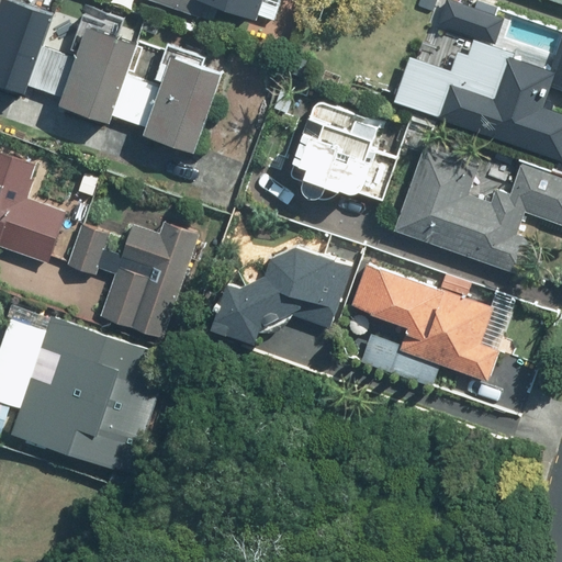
[(0,83),(25,92),(27,87),(42,45),(53,14),(9,0),(1,0),(0,3),(0,83)]
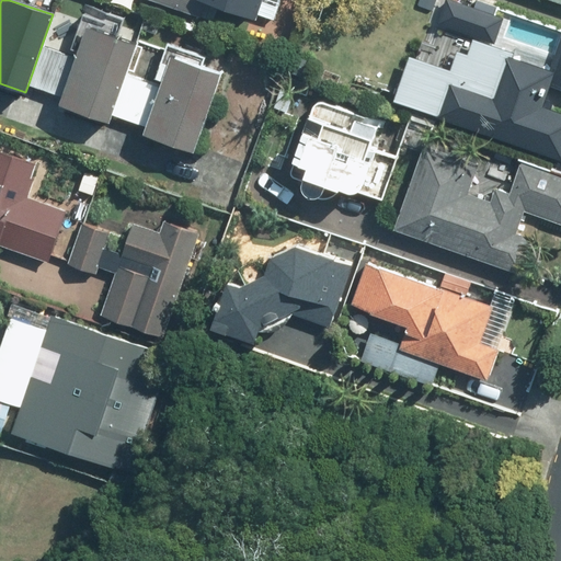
[(152,0),(198,15),(203,2),(196,0),(152,0)]
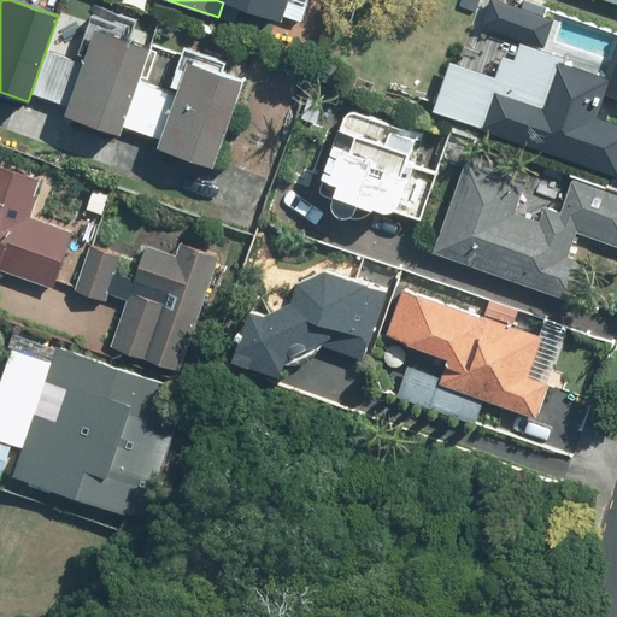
[(216,0),(223,3),(282,22),(288,0),(216,0)]
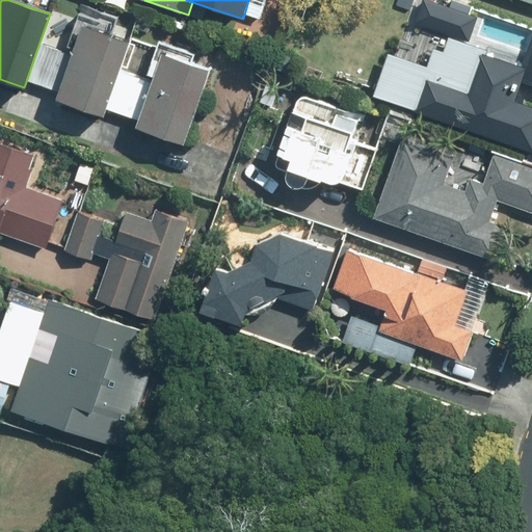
[(479,16),(429,0),(422,0),(416,22),(472,40),(479,16)]
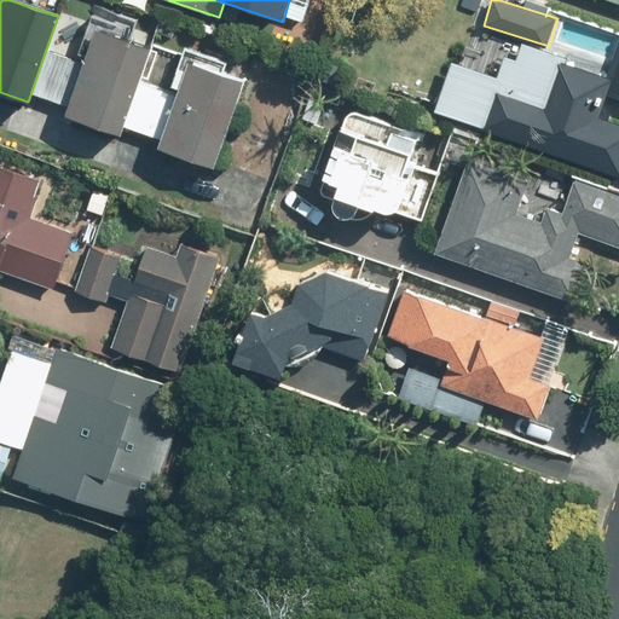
[(85,62),(46,50),(30,96),(70,109),(67,117),(123,136),(126,128),(142,81),(152,48),(96,29),(85,62)]
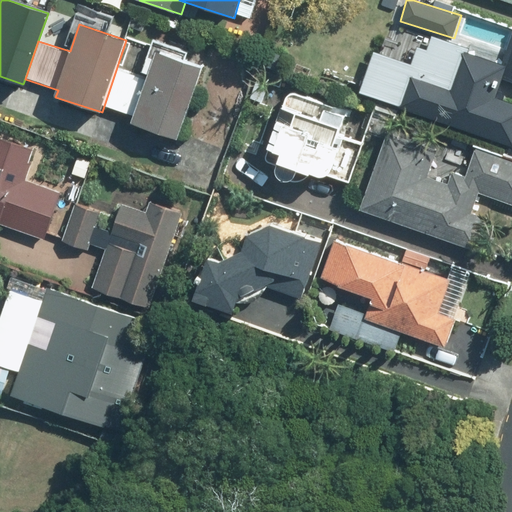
[(511,29),(511,30),(500,63),(469,53),(471,48),(432,35),(427,49),(418,46),(412,65),(373,52),(359,94),(511,144),(509,155),(511,155),(511,102),(496,98),(502,78),(511,81),(511,29)]
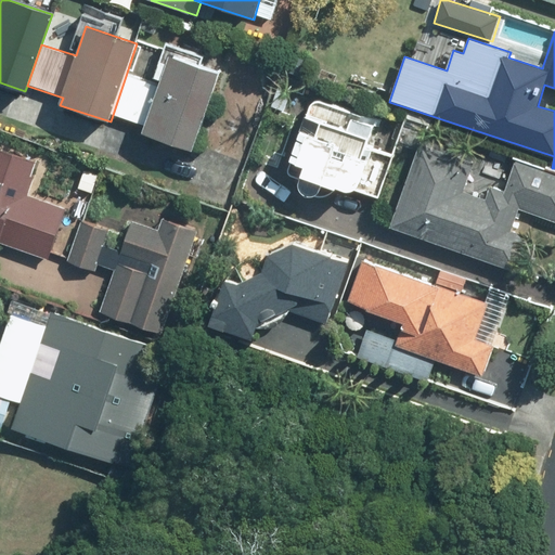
[(158,84),(127,73),(113,115),(144,126),(142,134),(192,151),(219,73),(167,55),(158,84)]
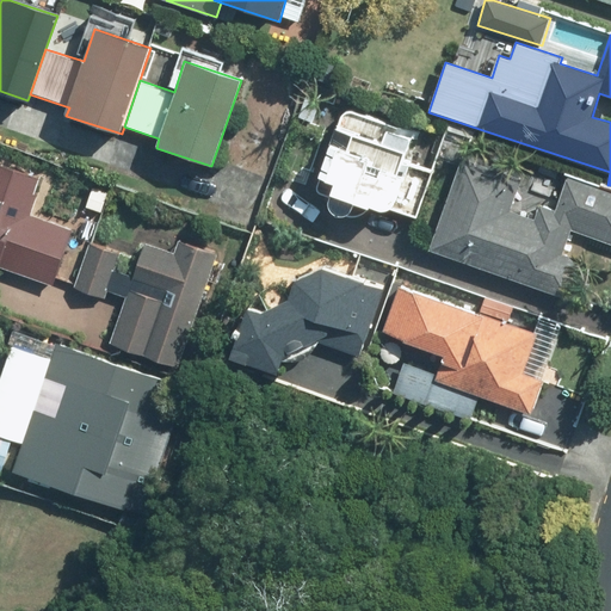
[(353,110),(341,115),(315,189),(331,193),(328,201),(331,210),(337,215),(347,214),(355,202),(370,207),(382,209),(390,208),(417,217),(443,140),(353,110)]
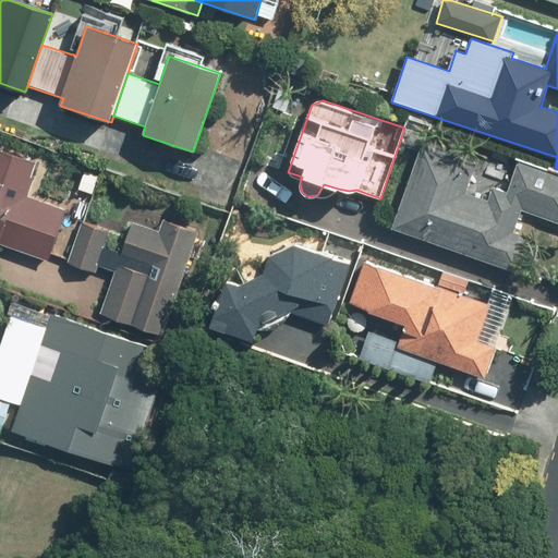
[(421,145),(392,229),(518,270),(530,237),(513,231),(521,210),(557,222),(557,178),(518,165),(508,192),(494,187),(488,201),(466,193),(476,164),(421,145)]
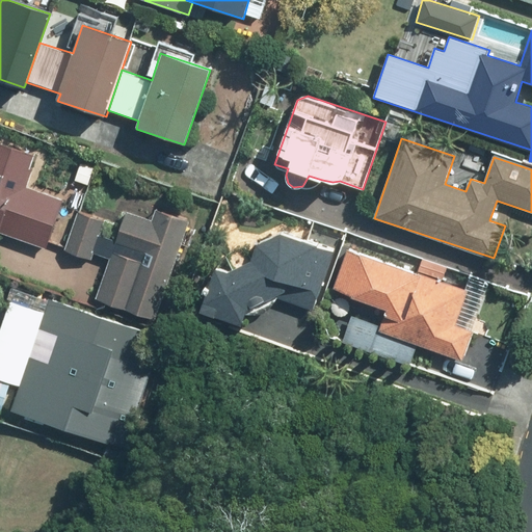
[(36,156),(0,142),(0,233),(47,248),(63,200),(26,187),(36,156)]
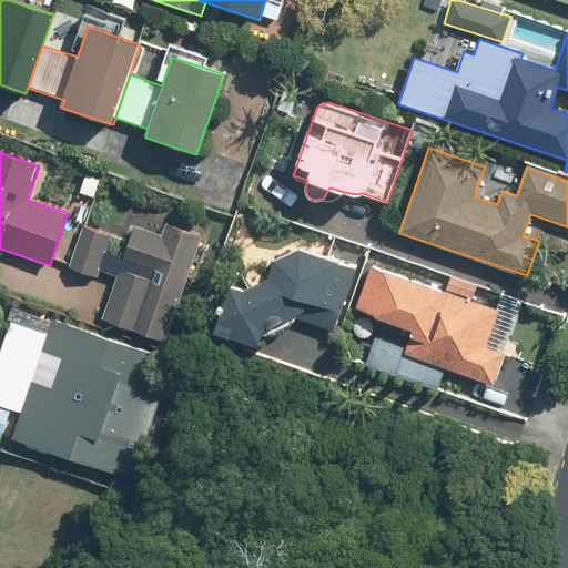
[(180,306),(190,275),(200,245),(202,235),(164,223),(161,234),(135,226),(125,256),(151,265),(146,279),(119,270),(102,321),(169,341),(180,306)]
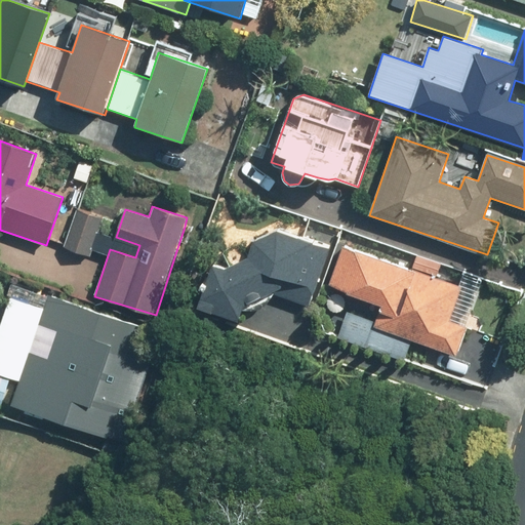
[(104,217),(77,209),(65,247),(91,256),(104,217)]
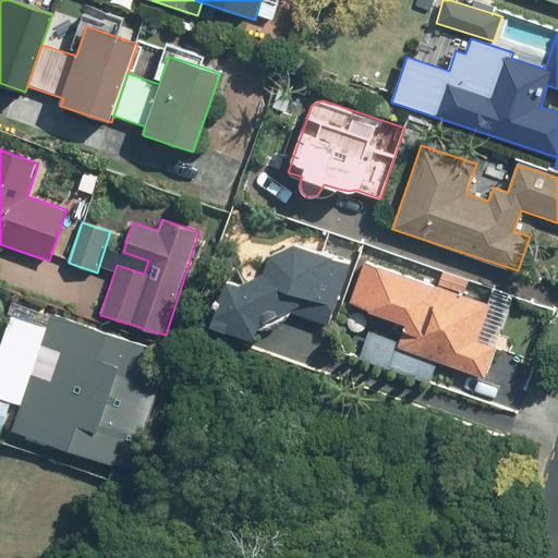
[(240,286),(227,280),(210,327),(253,339),(258,324),(288,312),(330,324),(353,261),(296,243),(269,255),(262,271),(240,286)]
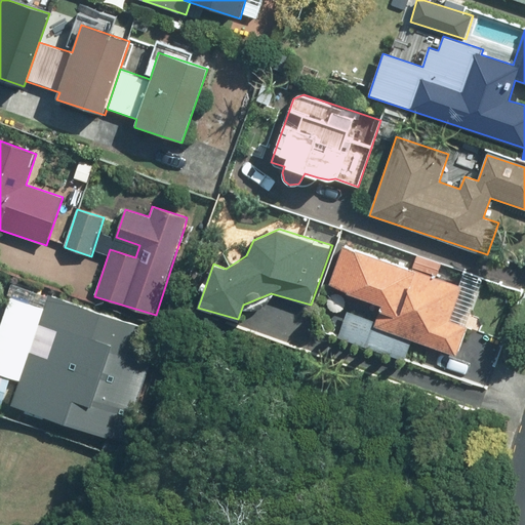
[(398,264),(344,245),(330,285),(382,304),(374,327),(457,357),(469,324),(451,318),(462,286),(398,263),(398,264)]
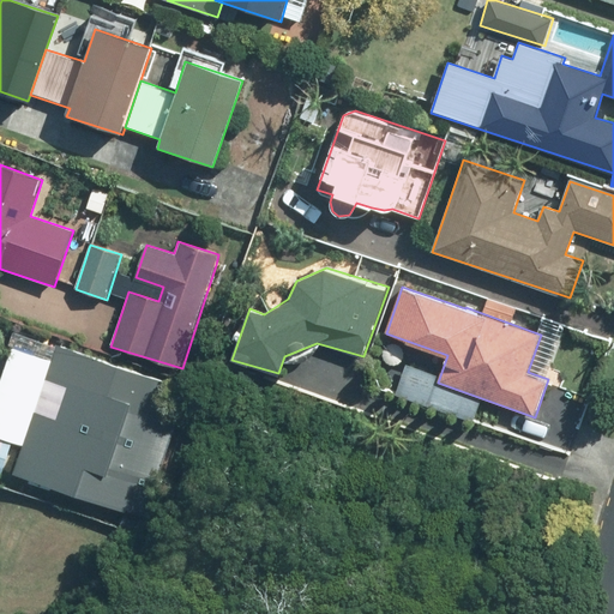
[(185,386),(55,345),(14,474),(144,515),(185,386)]
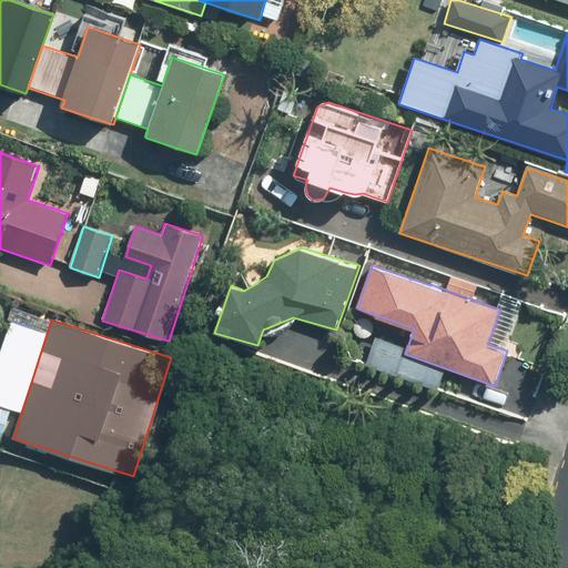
[(355,334),(356,336),(359,338),(363,340),(366,340),(369,338),(372,336),(374,334),(374,331),(374,327),(373,324),(371,322),(367,320),(364,320),(361,320),(358,322),(356,324),(354,327),(354,331),(355,334)]
